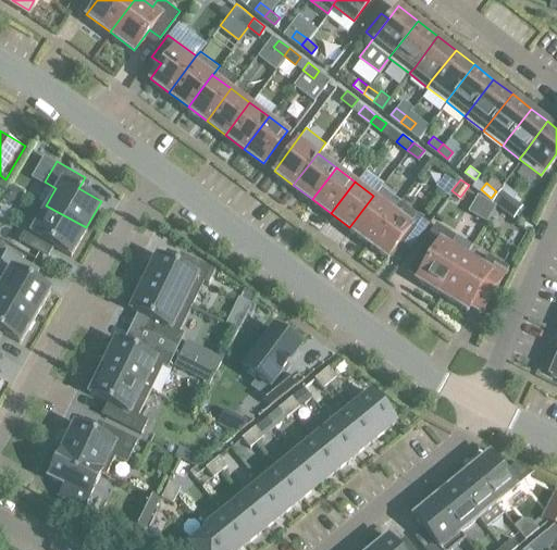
[(373,196),(349,227),(368,241),(392,210),(373,196)]
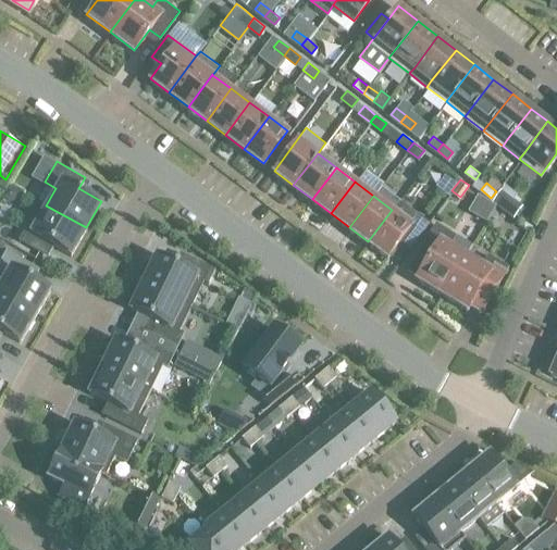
[(514,196),(504,208),(512,214),(521,202),(514,196)]
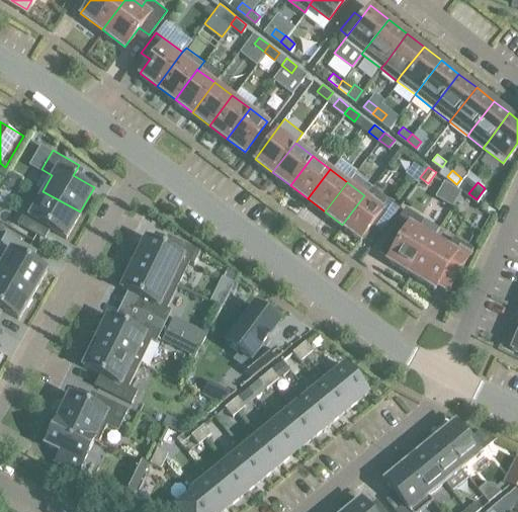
[(364,195),(342,225),(360,238),(371,223),(380,229),(399,205),(390,198),(387,200),(370,187),(364,195)]
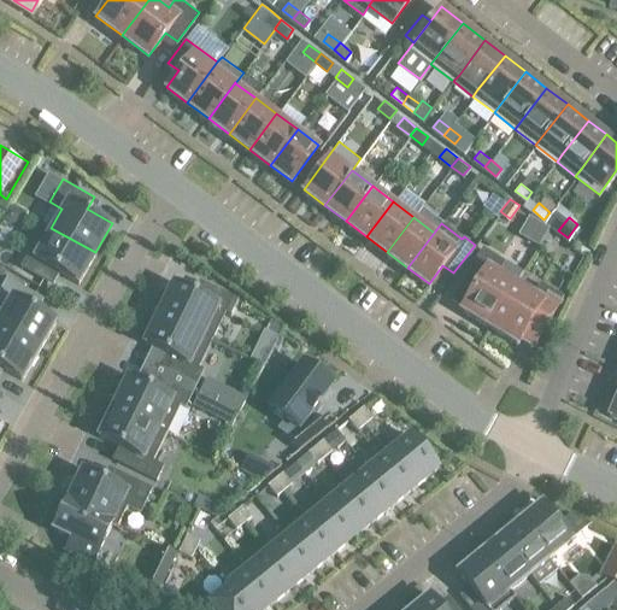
[(29,250),(21,263),(47,279),(54,265),(78,280),(95,252),(51,228),(36,253),(29,250)]
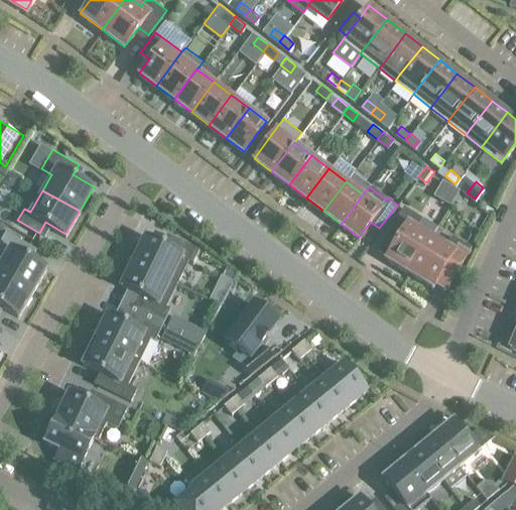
[(387,255),(386,257),(409,271),(430,236),(437,226),(437,224),(404,204),(403,205),(388,230),(398,237),(387,255)]
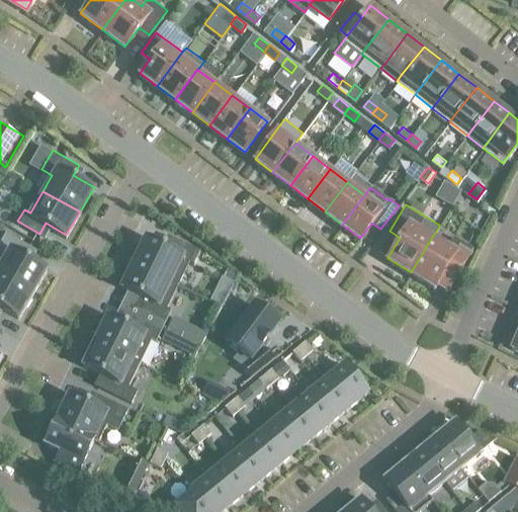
[(1,239),(0,240),(0,252),(4,254),(0,260),(0,271),(33,291),(47,267),(31,258),(26,255),(32,245),(6,230),(1,239)]
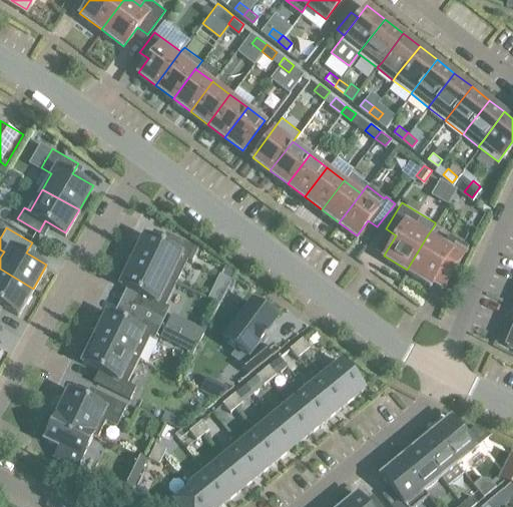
[(142,234),(130,258),(176,279),(187,258),(187,257),(192,259),(198,246),(165,230),(161,239),(143,230),(142,234)]
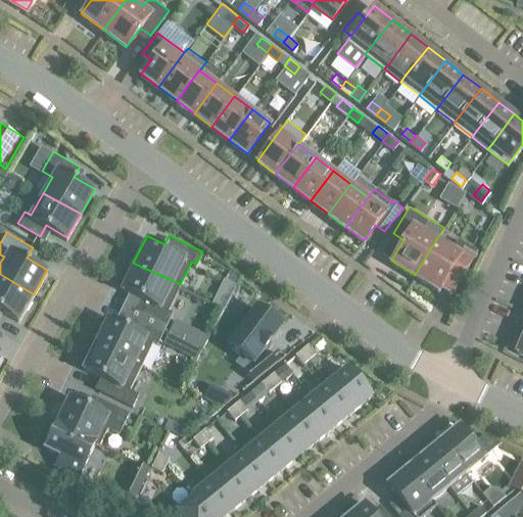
[(436,239),(415,275),(423,280),(438,289),(441,284),(446,277),(452,269),(462,275),(477,249),(478,248),(459,236),(458,237),(452,248),(436,239)]
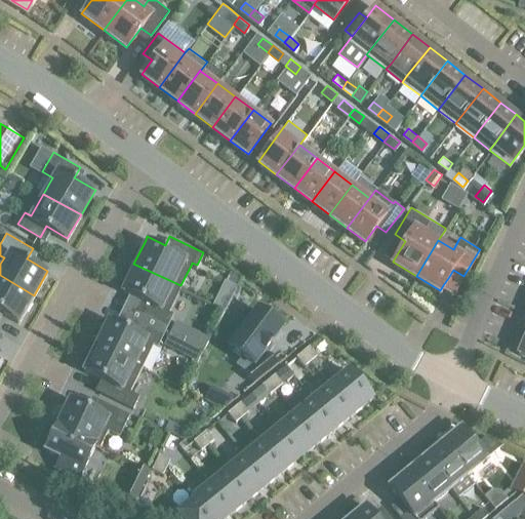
[(133,264),(121,289),(128,292),(129,293),(142,298),(136,310),(167,324),(173,312),(169,310),(180,285),(133,264)]
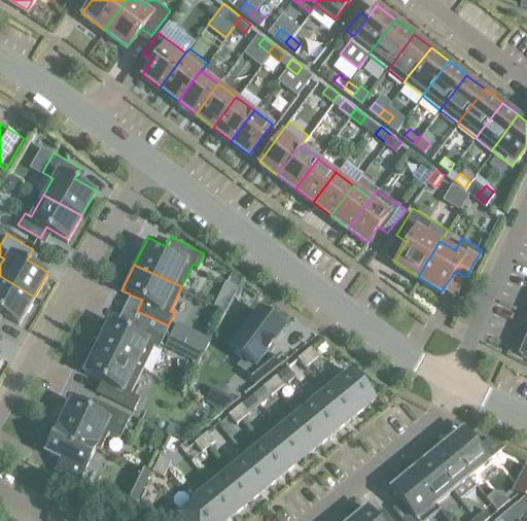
[(0,309),(3,311),(20,320),(33,298),(34,297),(0,276),(0,309)]
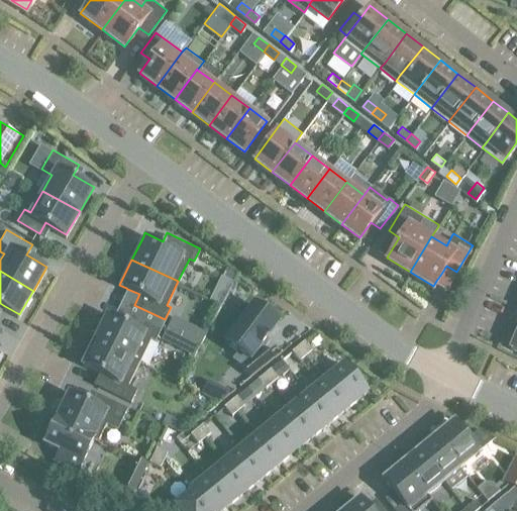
[(234,279),(222,273),(218,280),(230,286),(234,279)]
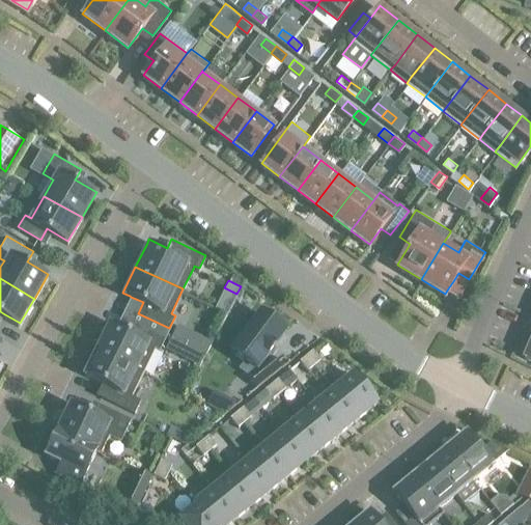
[(258,384),(281,365),(272,354),(269,352),(285,329),(261,310),(232,349),(246,359),(243,363),(251,370),(249,372),(258,384)]
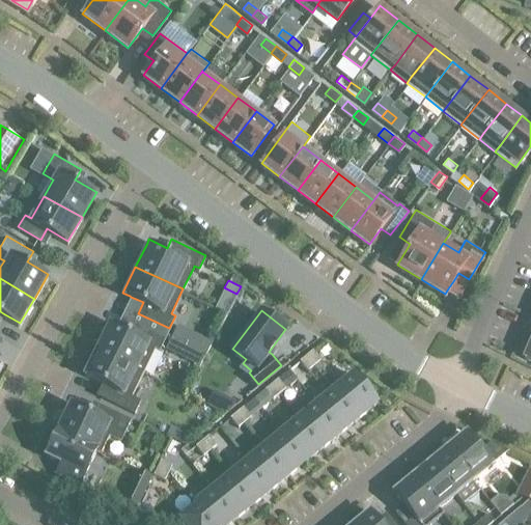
[(110,322),(98,348),(143,369),(156,346),(160,348),(166,335),(138,322),(133,333),(110,322)]
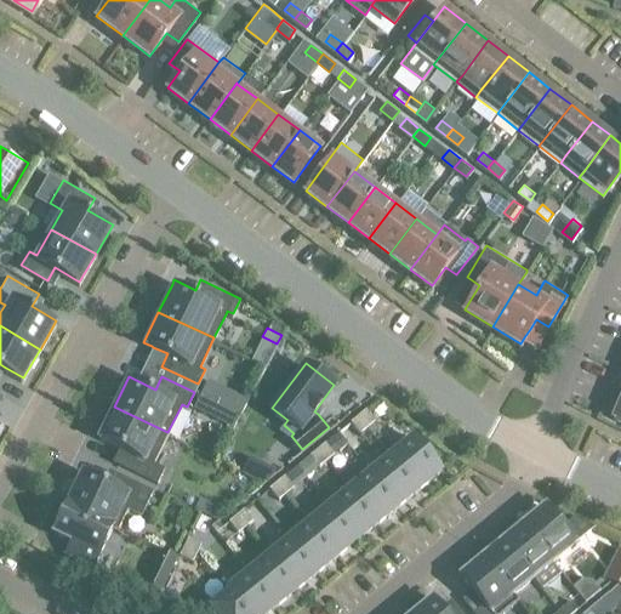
[(249,396),(234,388),(227,403),(241,410),(249,396)]
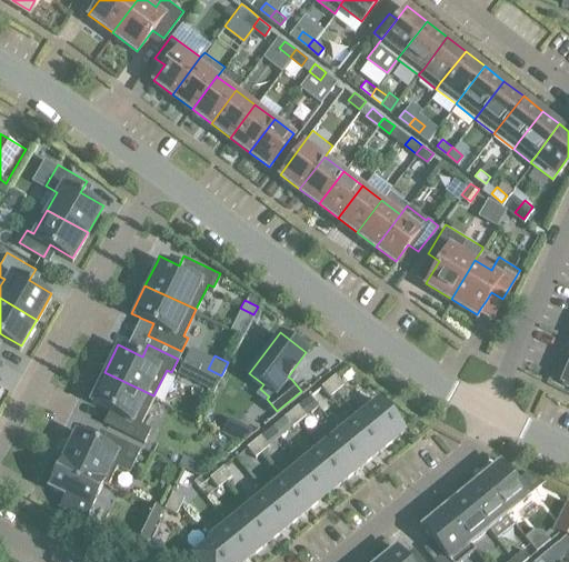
[(201,382),(215,389),(221,375),(208,369),(201,382)]
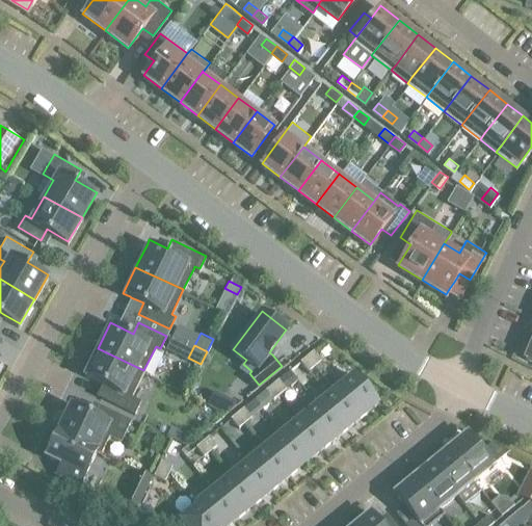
[(98,348),(85,373),(108,385),(102,396),(135,412),(141,399),(132,395),(143,370),(98,348)]
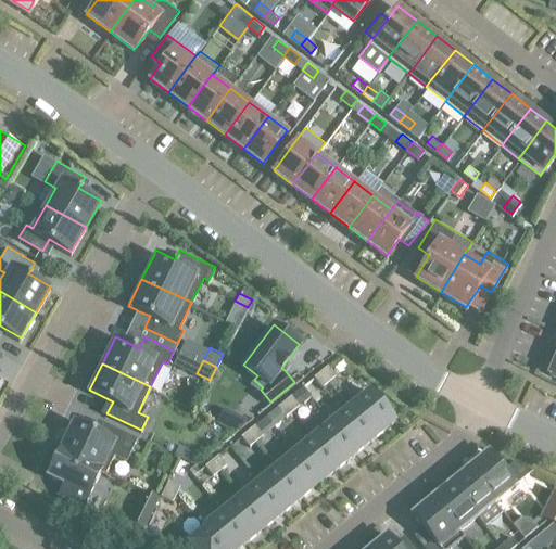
[(336,373),(328,364),(320,369),(329,379),(336,373)]
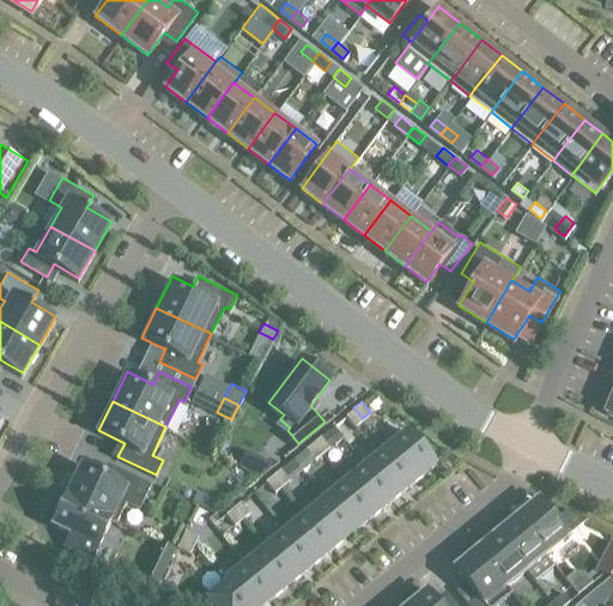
[(363,418),(353,407),(346,413),(356,424),(363,418)]
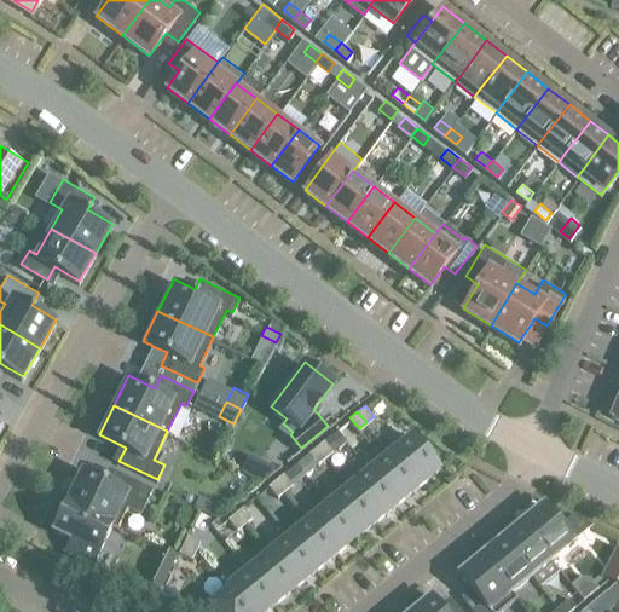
[(412,433),(389,452),(416,486),(440,467),(412,433)]
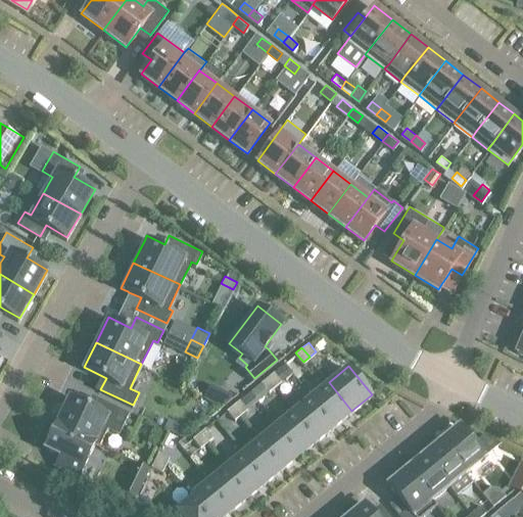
[(282,379),(274,370),(268,375),(276,385),(282,379)]
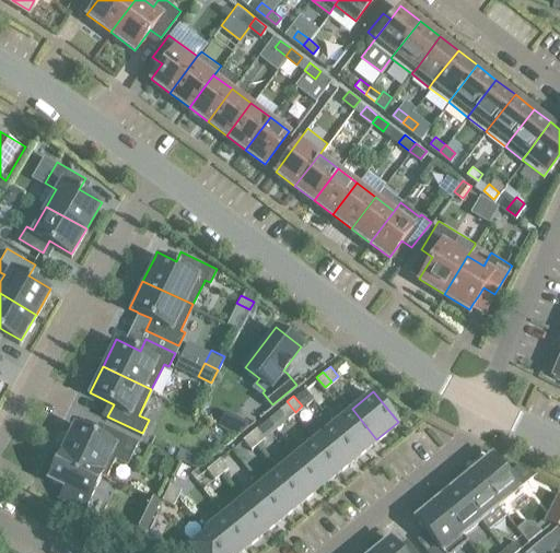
[(287,401),(280,407),(288,418),(295,412),(287,401)]
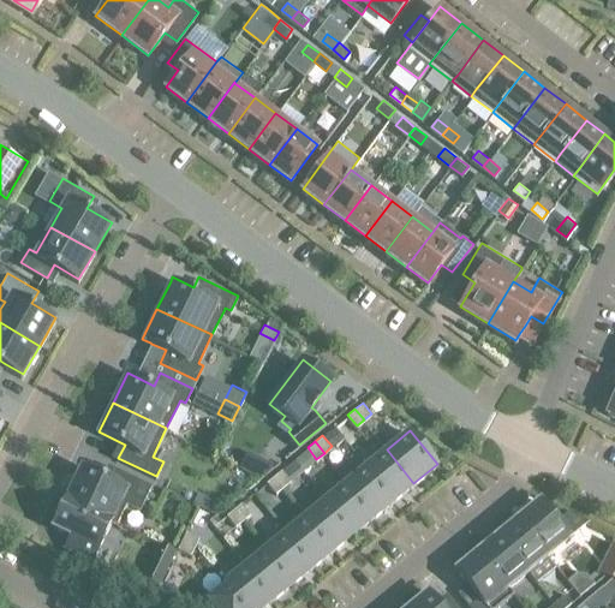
[(246,448),(240,463),(263,474),(273,465),(275,462),(246,448)]
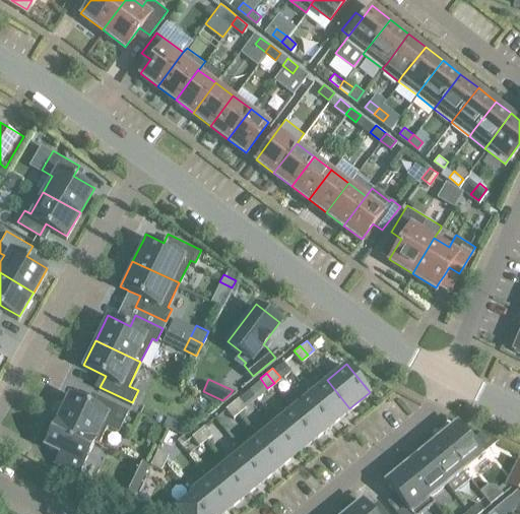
[(349,408),(327,380),(310,394),(333,422),(349,408)]
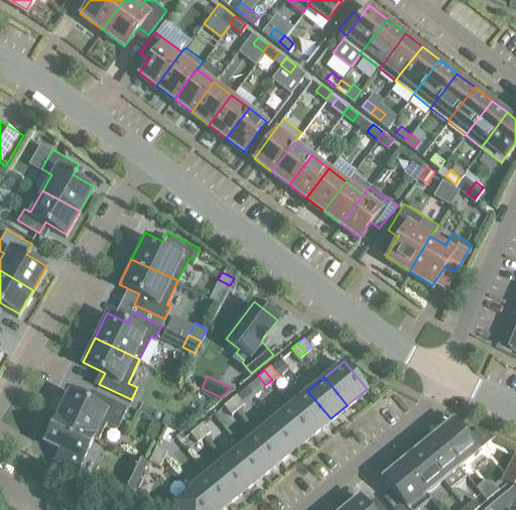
[(91,401),(70,391),(56,416),(95,434),(99,436),(107,420),(118,426),(127,405),(96,390),(91,401)]
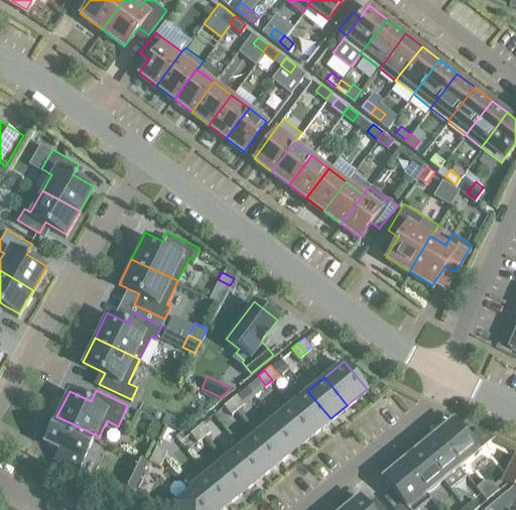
[(307,391),(291,404),(313,432),(331,418),(307,391)]
